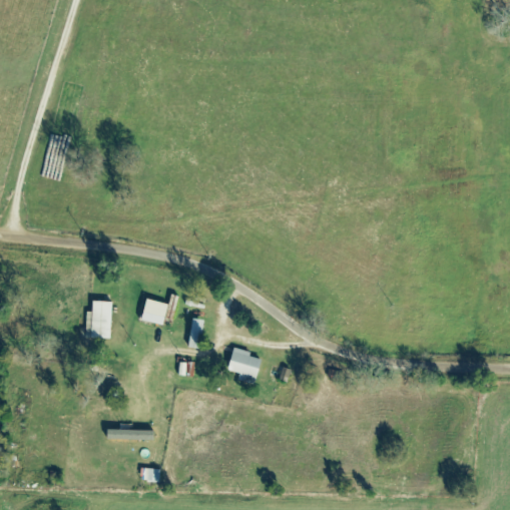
[(162,325),(168,304),(148,298),(142,319),(162,325)]
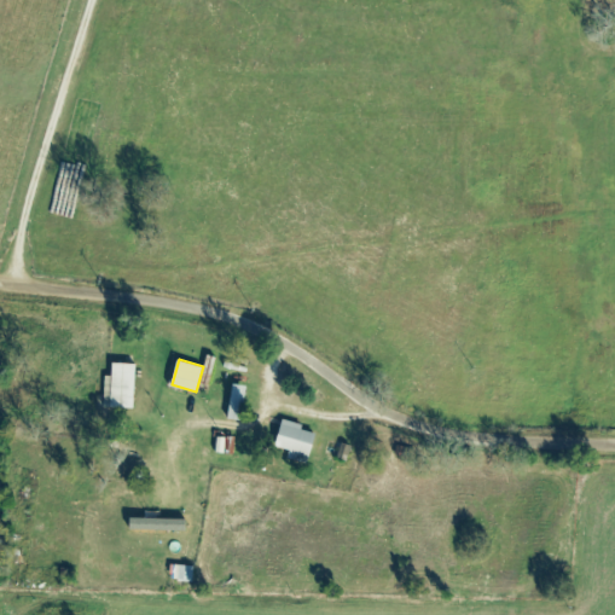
[(102,406),(133,407),(134,363),(111,363),(111,375),(103,375),(102,406)]
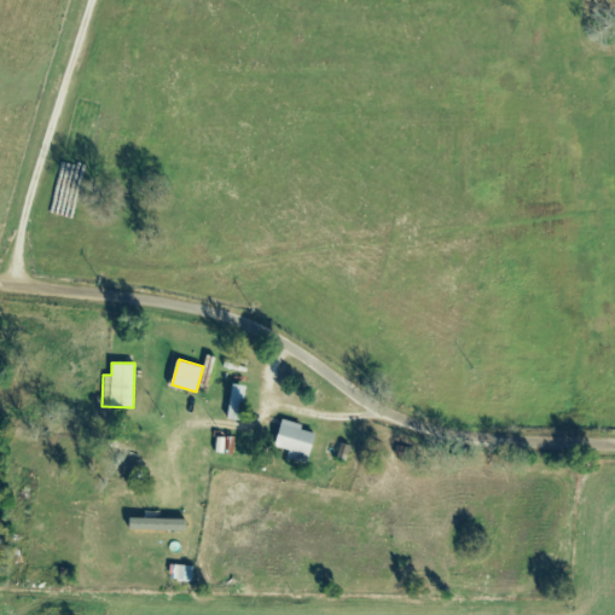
[(318,433),(301,428),(302,424),(283,418),(276,444),(291,450),(290,452),(311,458),(318,433)]
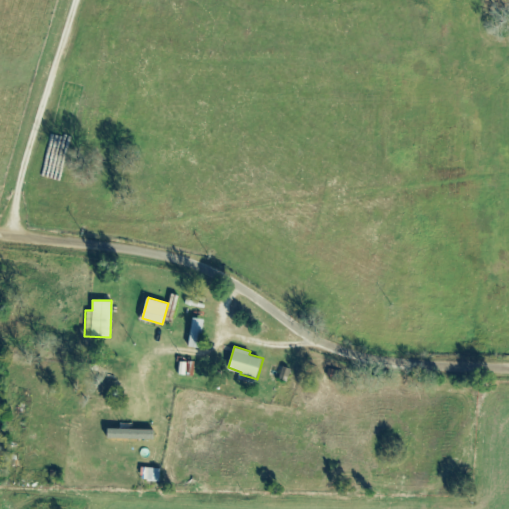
[(154,429),(109,428),(109,437),(154,439),(154,429)]
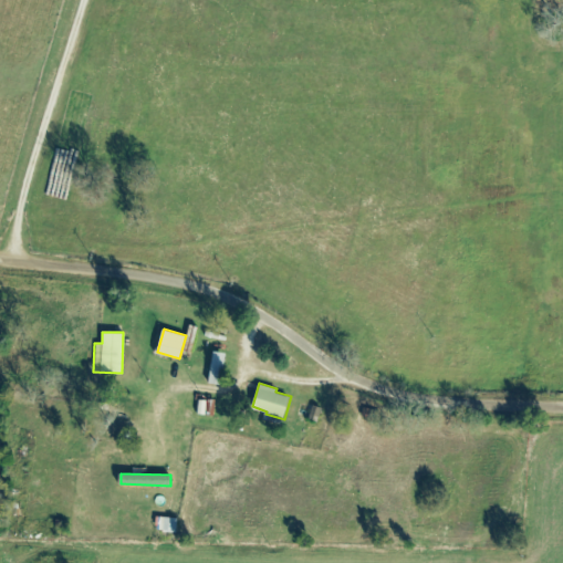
[(177,517),(156,517),(155,531),(176,532),(177,517)]
